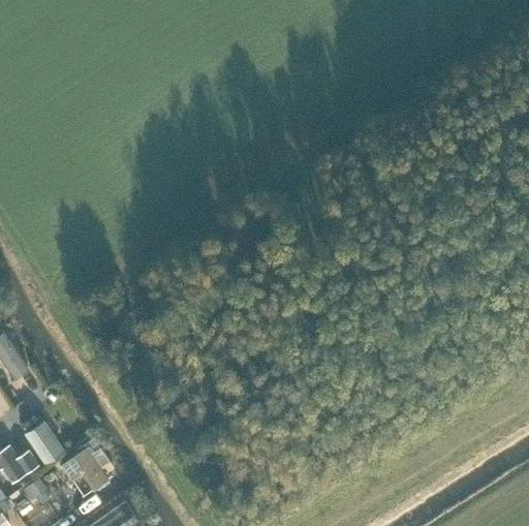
[(32,368),(7,332),(0,337),(0,366),(11,382),(32,368)]
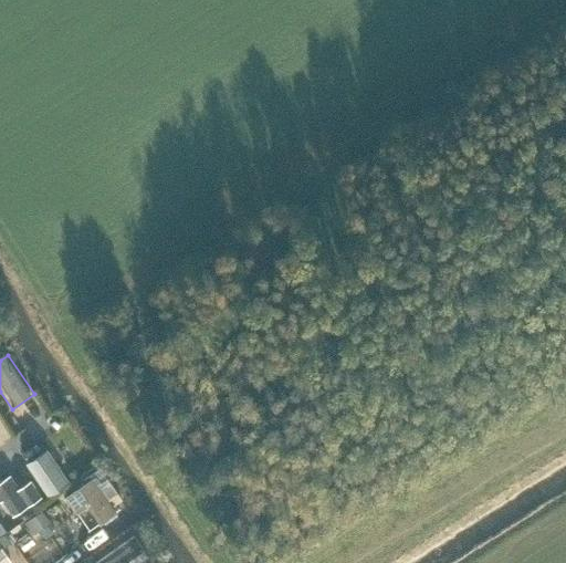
[(25,466),(48,499),(67,485),(44,452),(25,466)]
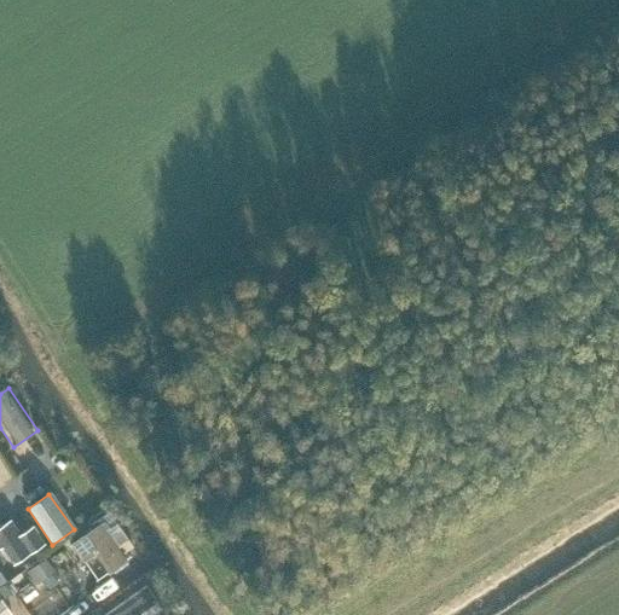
[(12,517),(0,524),(0,545),(15,566),(36,550),(12,517)]
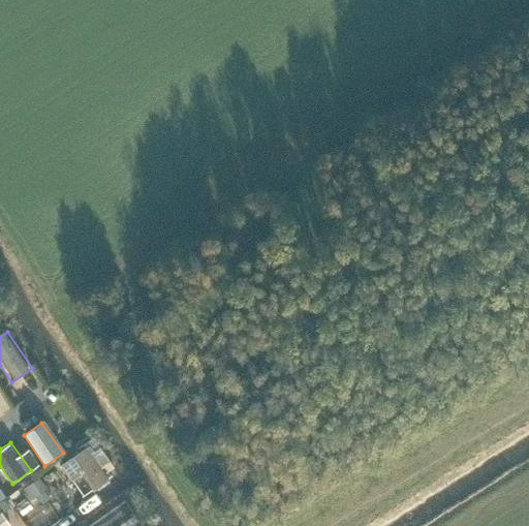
[(101,486),(78,454),(61,466),(85,497),(101,486)]
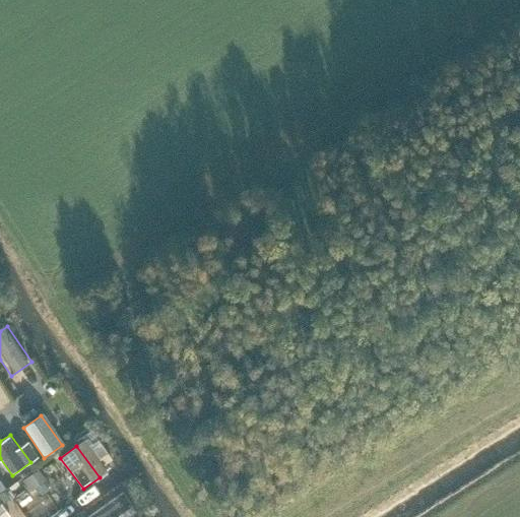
[(33,490),(35,489),(45,481),(39,473),(27,481),(33,490)]
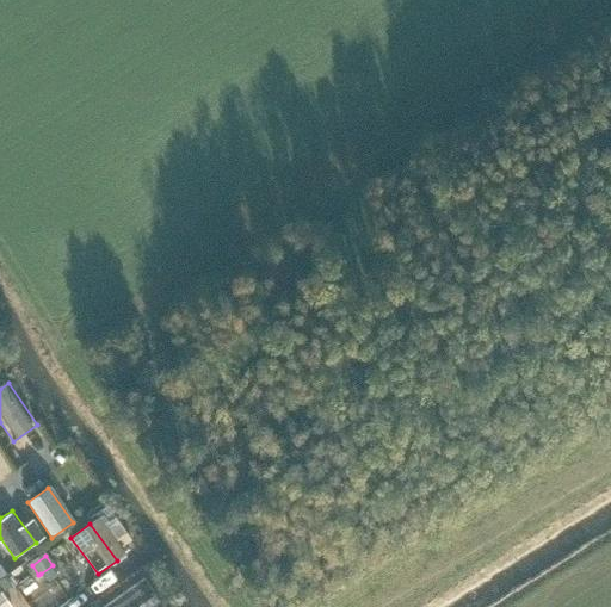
[(137,606),(159,592),(146,575),(104,606),(137,606)]
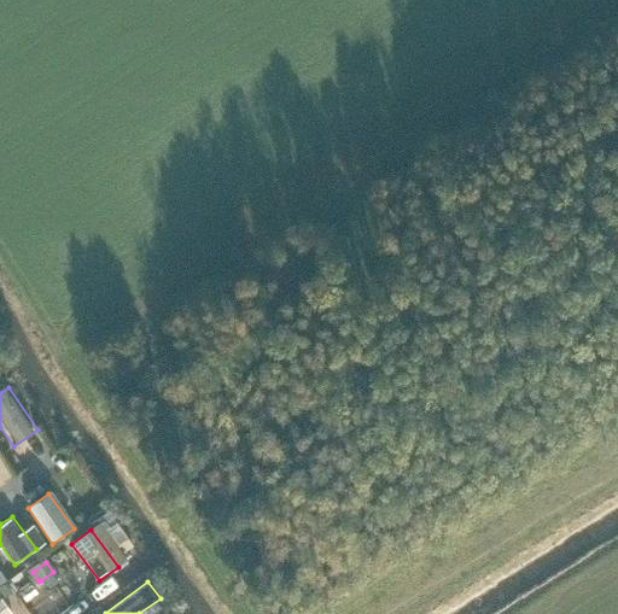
[(15,613),(17,612),(4,595),(0,596),(0,613),(15,613)]
